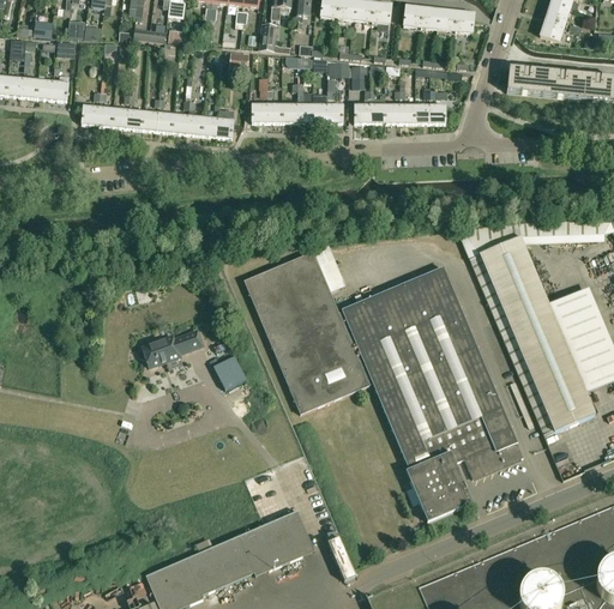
[(272,0),(270,18),(280,19),(280,10),(288,11),(290,8),(290,0),(272,0)]
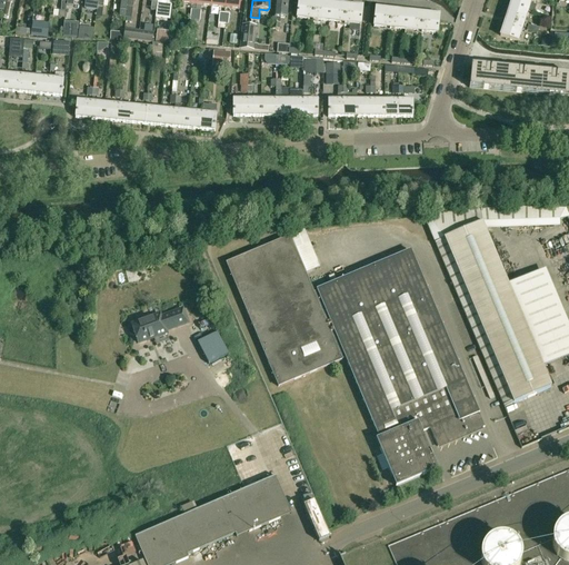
[(276,0),(273,13),(272,13),(271,26),(279,26),(280,15),(287,15),(288,0),(276,0)]
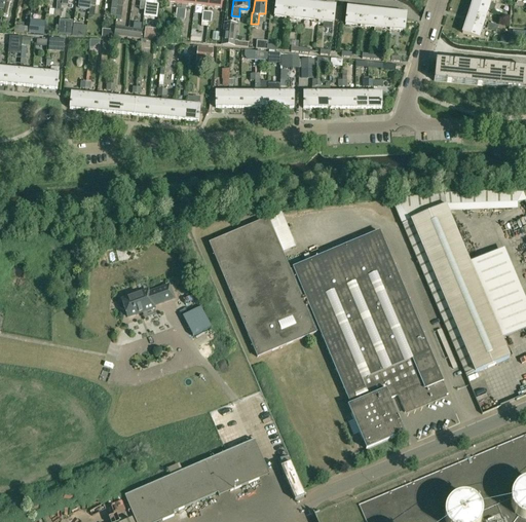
[(290,15),(292,0),(276,0),(274,13),(290,15)]
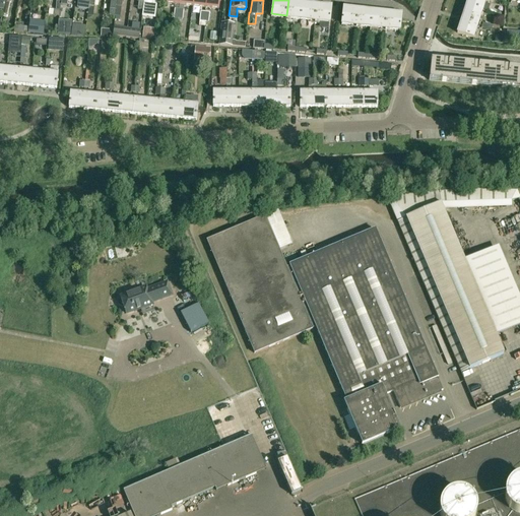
[(301,16),(303,0),(288,0),(286,15),(301,16)]
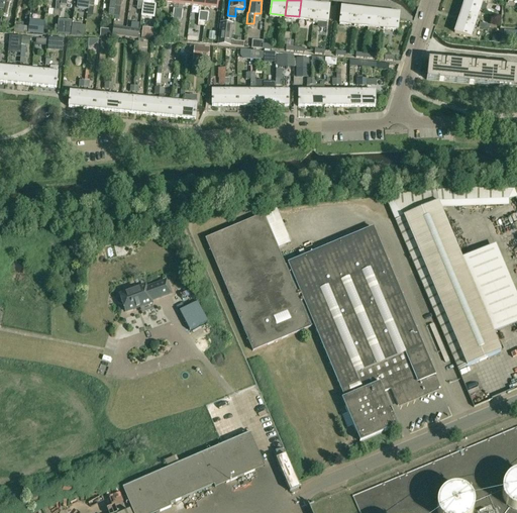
[(313,18),(315,1),(308,0),(301,0),(299,16),(313,18)]
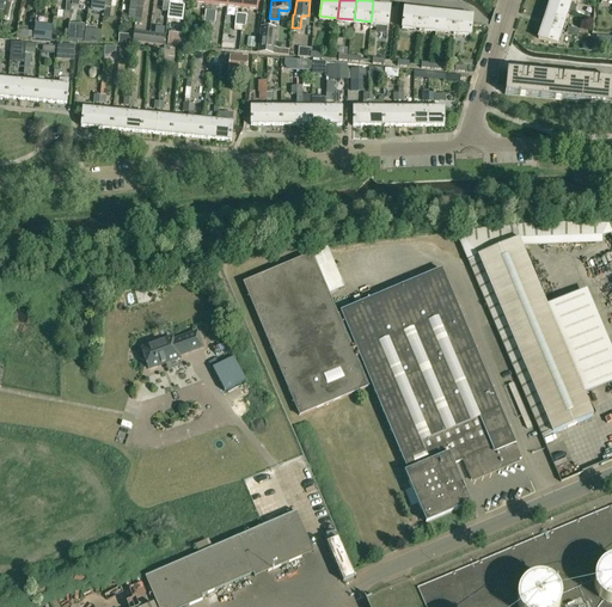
[(373,1),(371,22),(387,23),(390,4),(373,1)]
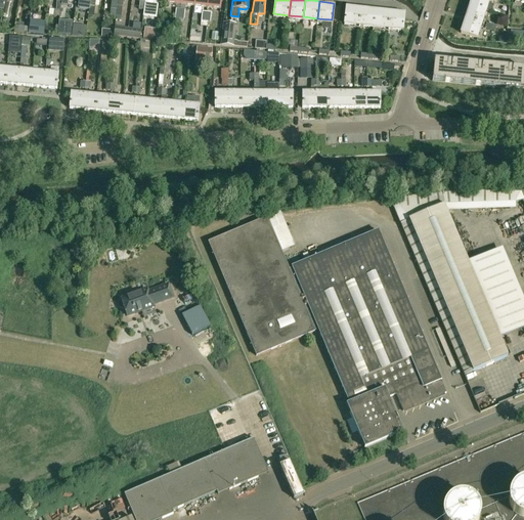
[(482,20),(486,7),(470,1),(466,15),(482,20)]
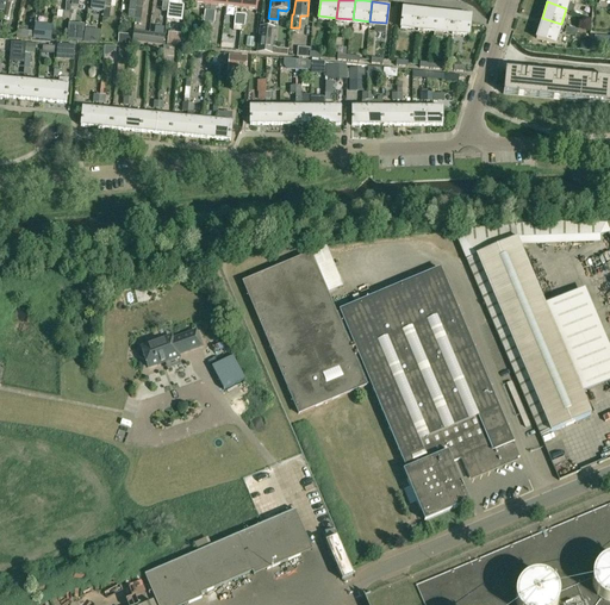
[(418,26),(421,6),(403,5),(400,25),(418,26)]
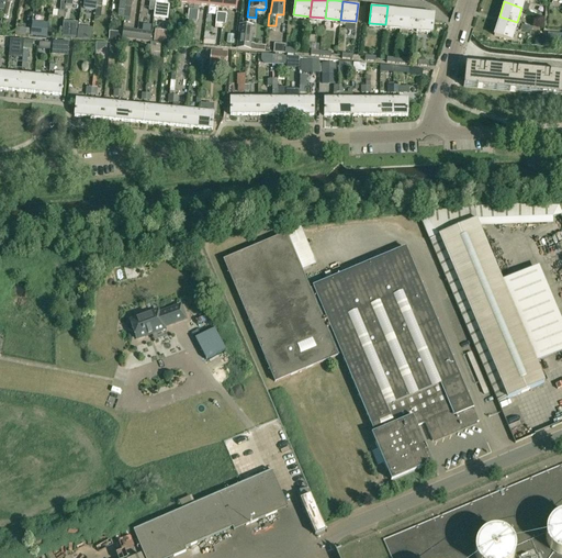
[(401,26),(403,8),(388,6),(385,24),(401,26)]
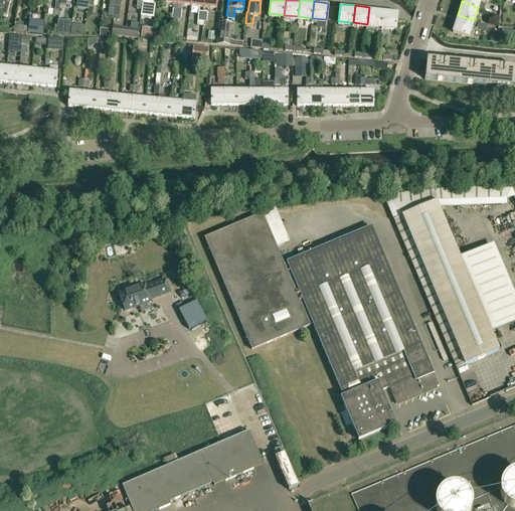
[(381,25),(383,9),(369,7),(367,24),(367,28),(374,29),(375,25),(381,25)]
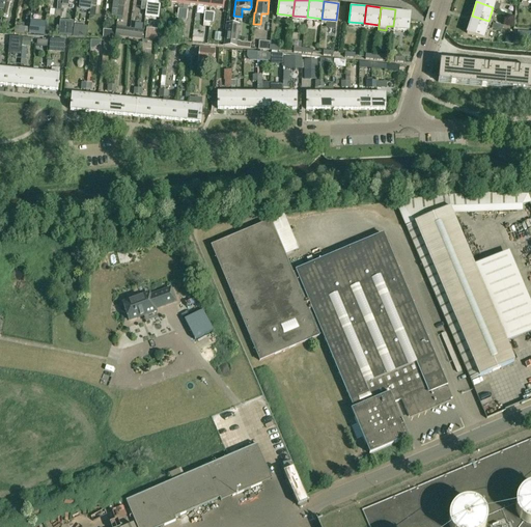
[(395,9),(393,26),(409,28),(410,10),(395,9)]
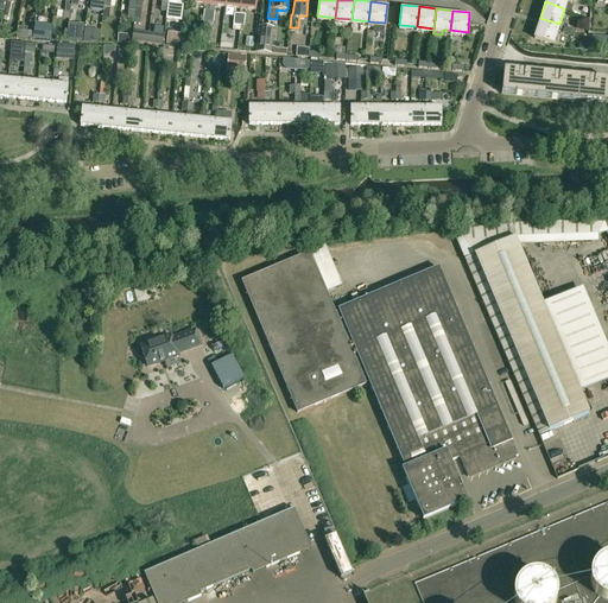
[(553,39),(559,24),(540,18),(536,33),(534,33),(534,35),(553,40),(553,39)]
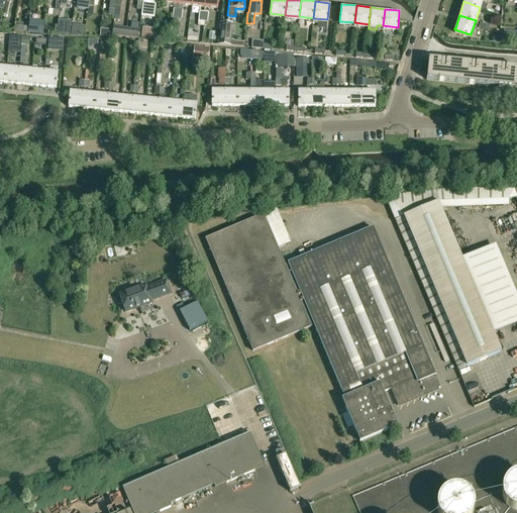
[(41,18),(31,17),(30,28),(40,29),(41,18)]
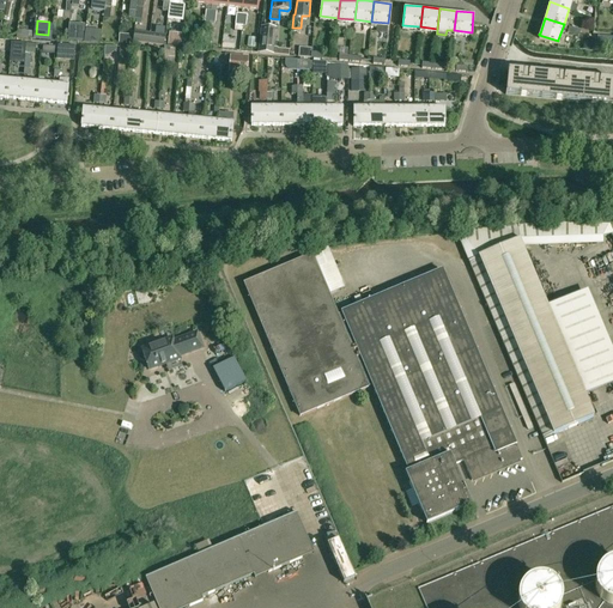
[(289,46),(272,44),(274,24),(260,23),(256,49),(289,52),(289,46)]
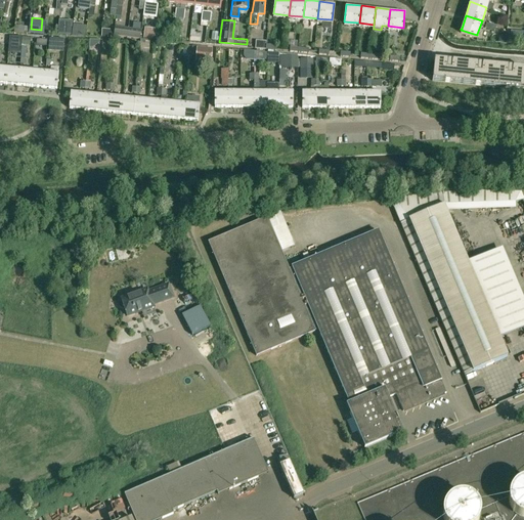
[(127,34),(128,25),(115,23),(114,32),(127,34)]
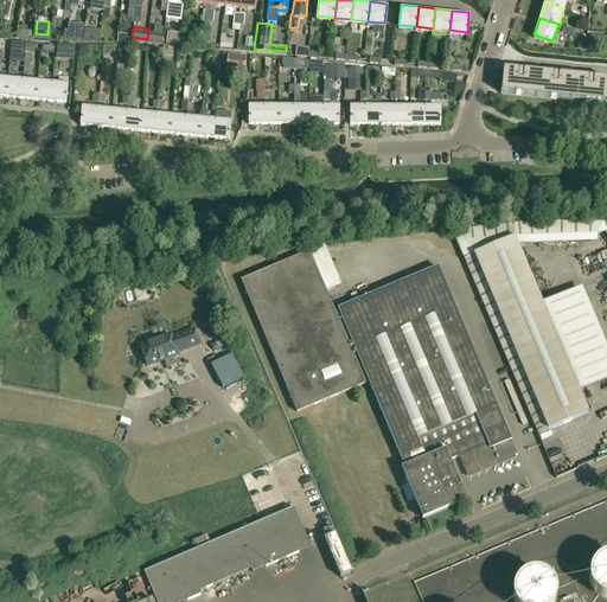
[(166,38),(170,39),(178,40),(180,29),(167,27),(166,38)]
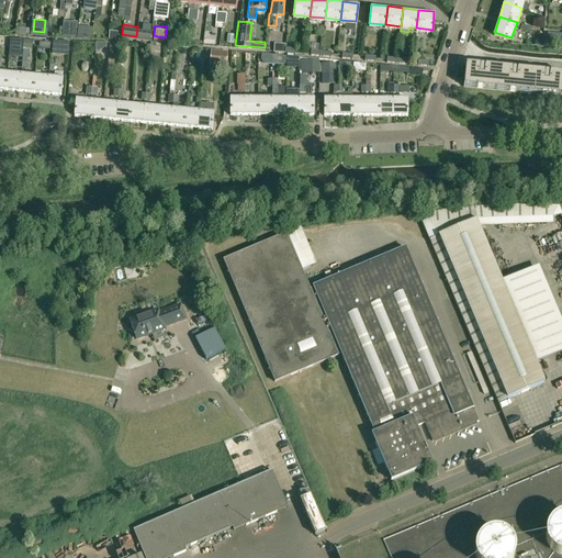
[(137,26),(136,36),(150,38),(152,29),(137,26)]
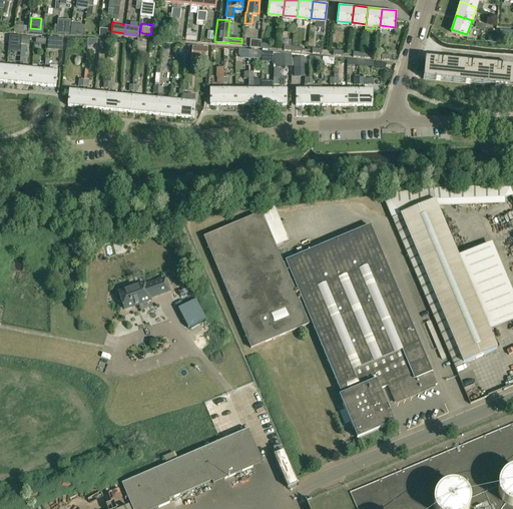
[(111,30),(111,26),(100,25),(100,27),(99,32),(111,33),(111,30)]
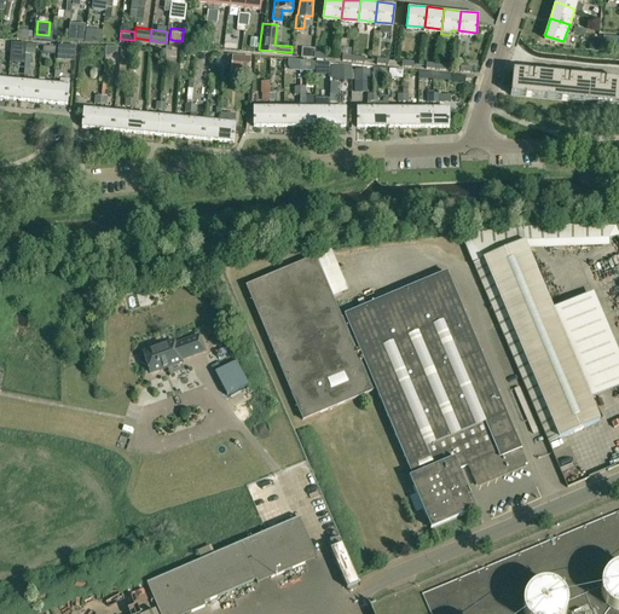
[(618,33),(605,33),(603,44),(618,44),(618,33)]
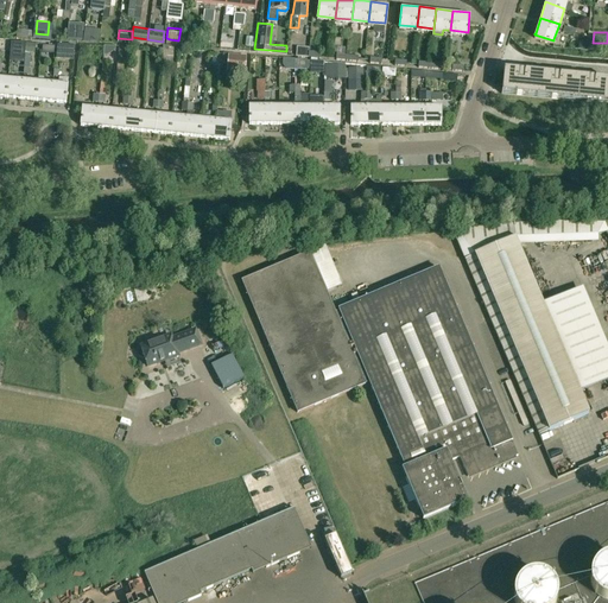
[(10,49),(25,50),(26,39),(11,38),(10,49)]
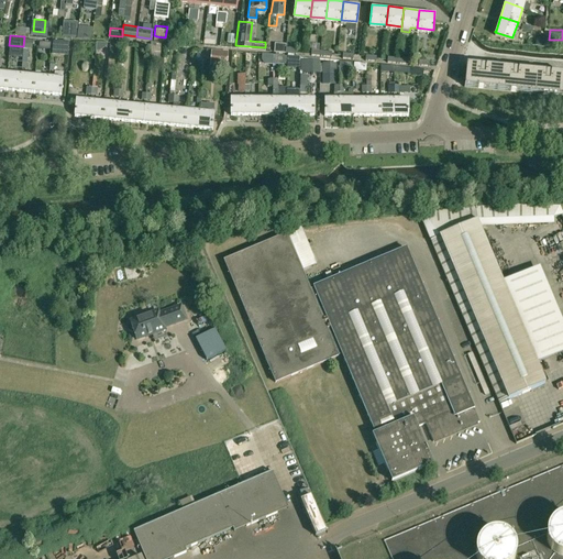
[(68,50),(69,39),(53,37),(52,48),(68,50)]
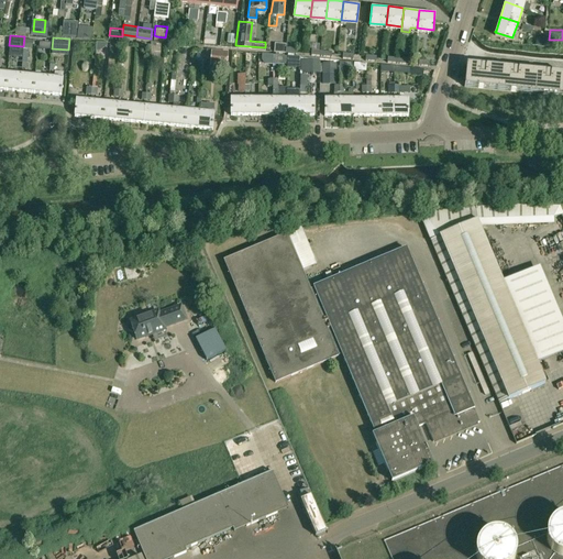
[(107,41),(107,40),(97,39),(97,40),(96,47),(99,47),(103,45),(107,43),(107,41)]
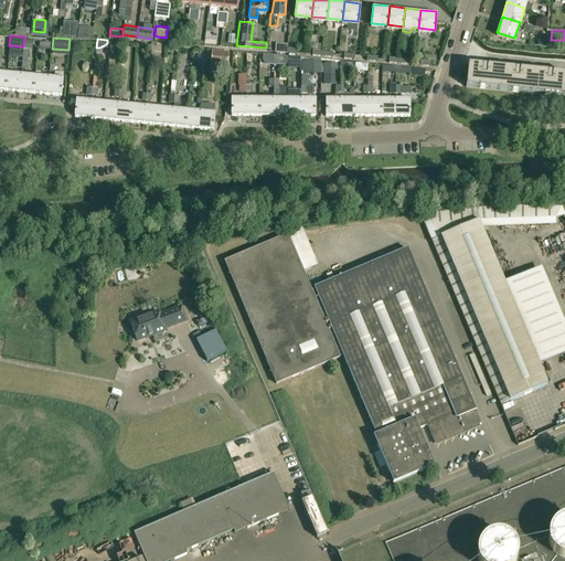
[(275,49),(287,50),(287,44),(287,41),(276,40),(275,49)]
